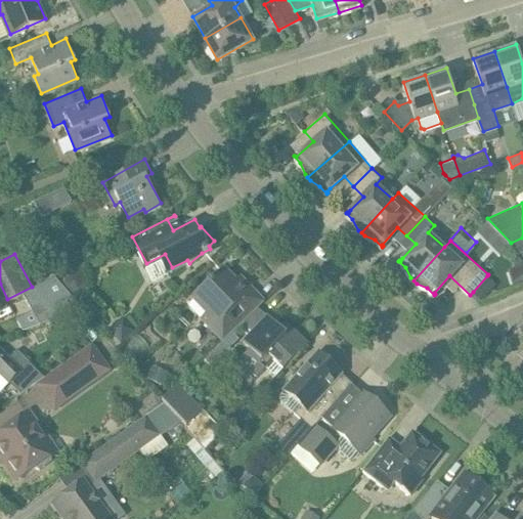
[(75,265),(62,276),(81,295),(92,284),(75,265)]
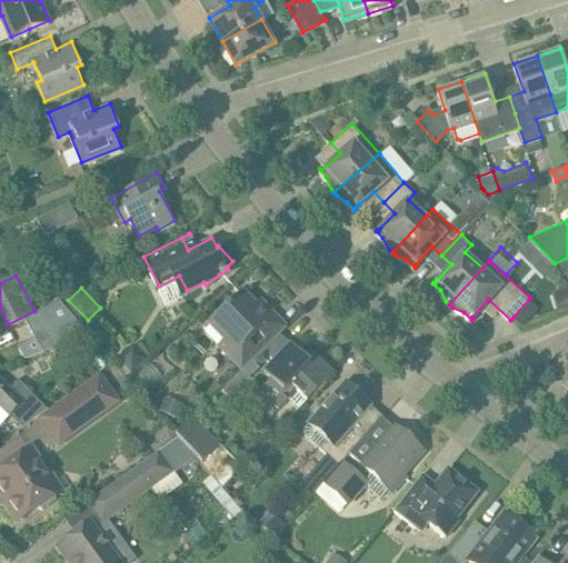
[(267,313),(243,289),(228,304),(210,321),(226,338),(220,342),(242,367),(252,358),(279,331),(287,324),(270,307),(269,308),(271,310),(267,313)]
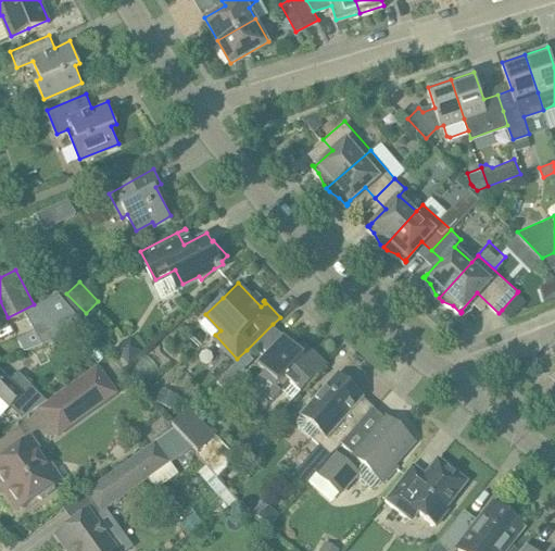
[(87,324),(59,292),(24,310),(42,341),(63,334),(87,324)]
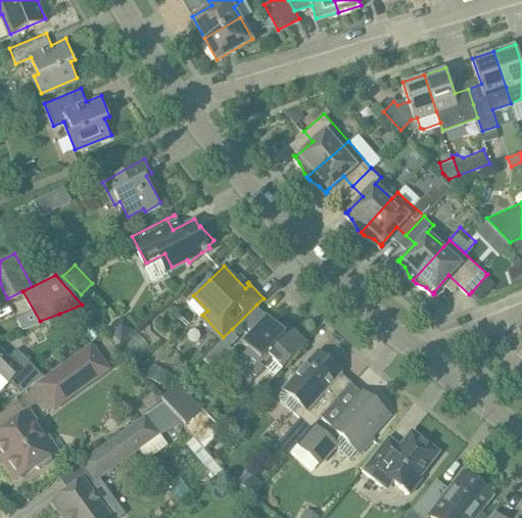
[(486,275),(472,291),(480,298),(494,283),(486,275)]
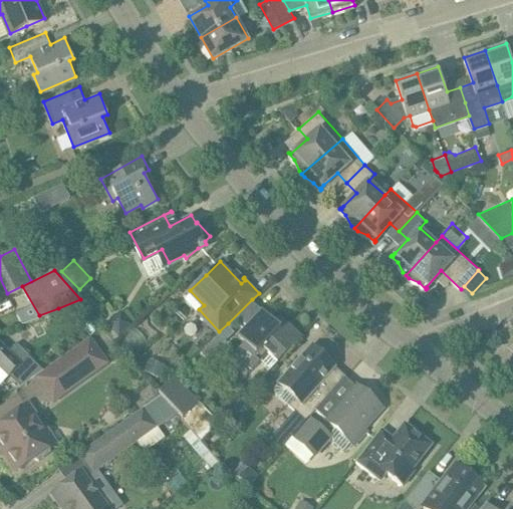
[(87,294),(81,299),(89,307),(94,302),(87,294)]
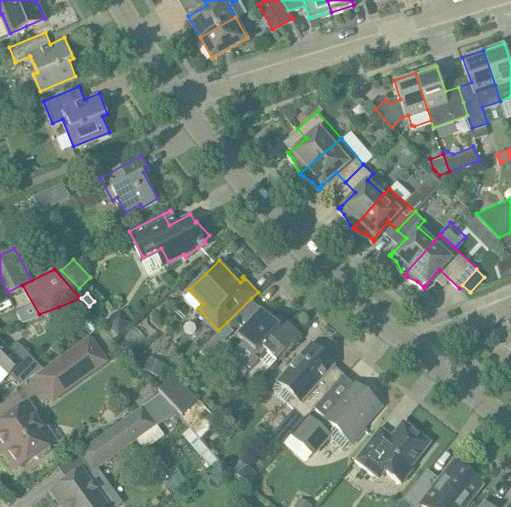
[(132,321),(120,307),(106,319),(118,333),(132,321)]
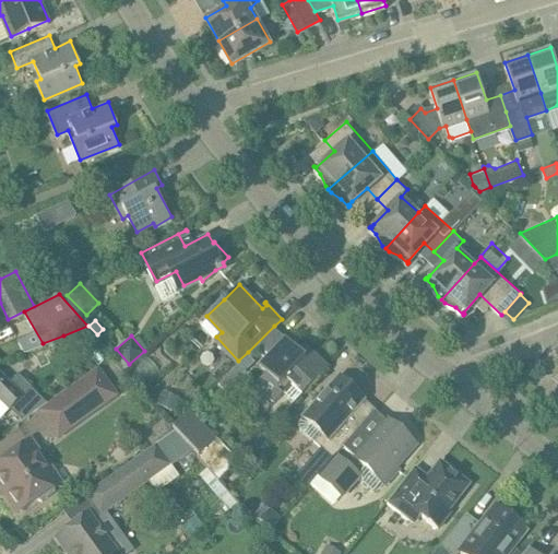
[(284,389),(295,399),(328,364),(305,341),(298,348),(286,337),(259,364),(265,370),(256,381),(274,399),(284,389)]
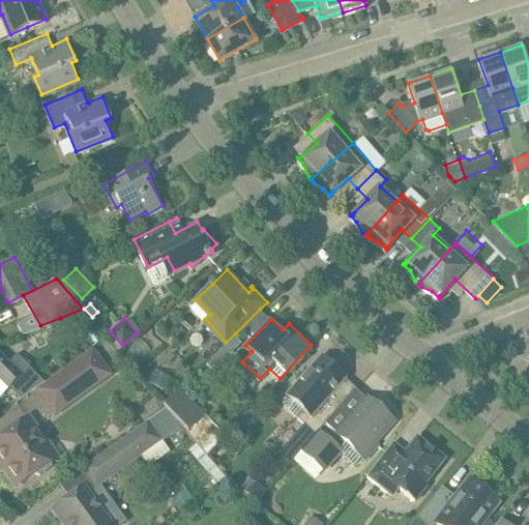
[(235,333),(226,342),(232,348),(241,340),(235,333)]
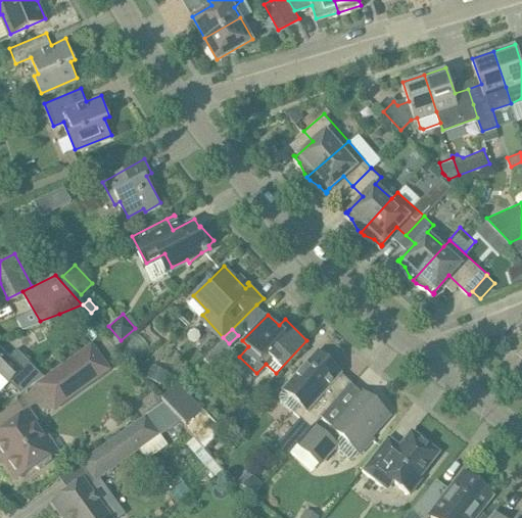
[(111,367),(92,340),(36,381),(54,408),(111,367)]
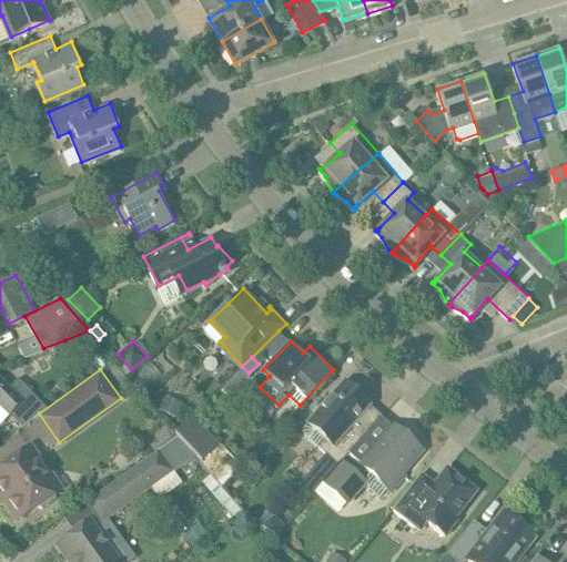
[(11,385),(0,374),(0,402),(10,412),(32,390),(19,377),(11,385)]
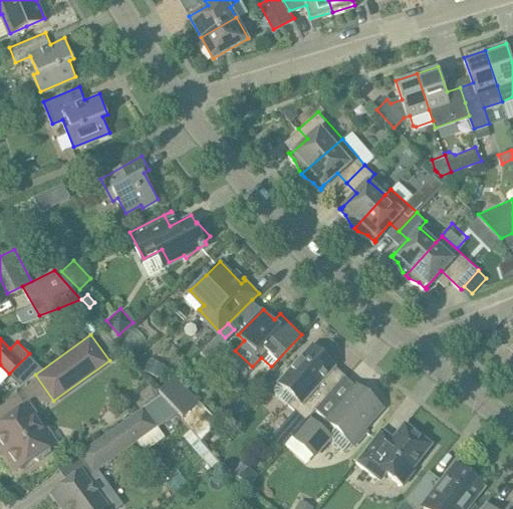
[(275,389),(276,393),(288,403),(306,419),(333,388),(323,377),(335,364),(311,343),(278,380),(276,383),(275,389)]
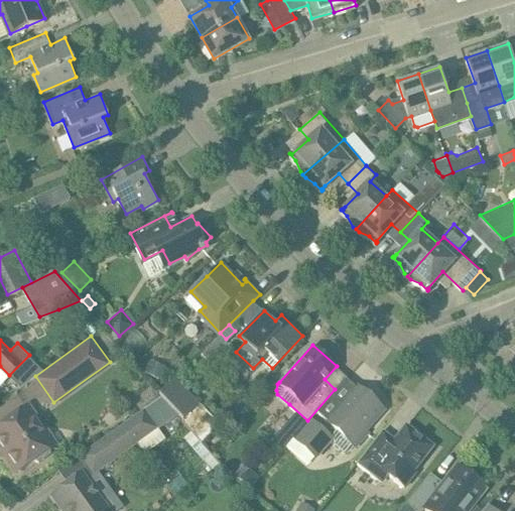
[(145,369),(160,376),(163,368),(148,361),(145,369)]
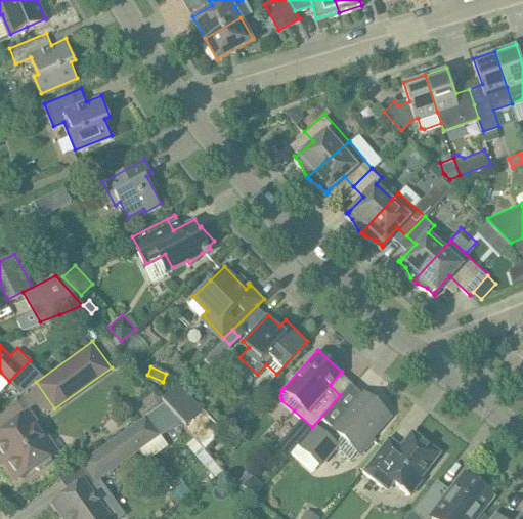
[(203,408),(177,382),(162,397),(164,399),(181,418),(186,423),(203,408)]
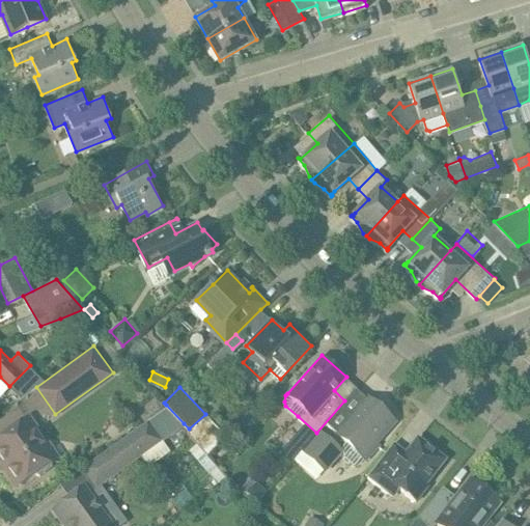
[(373,399),(368,395),(367,394),(336,431),(346,440),(344,442),(345,454),(354,464),(362,455),(364,459),(378,443),(375,440),(385,430),(394,418),(392,416),(373,399)]
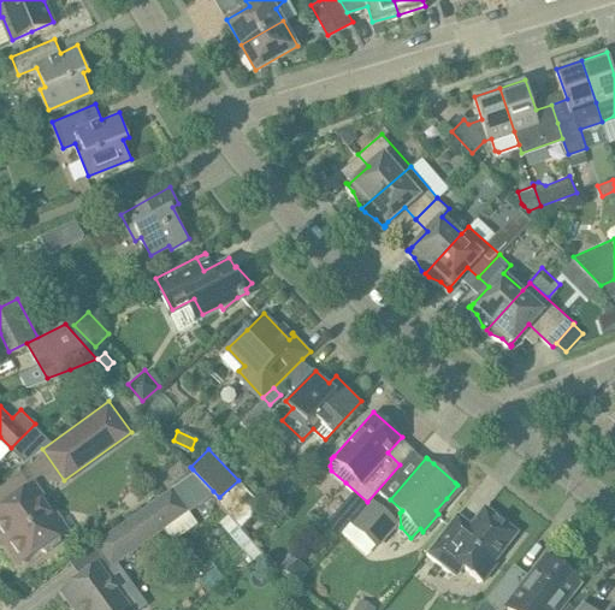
[(193,469),(172,485),(189,508),(213,491),(193,469)]
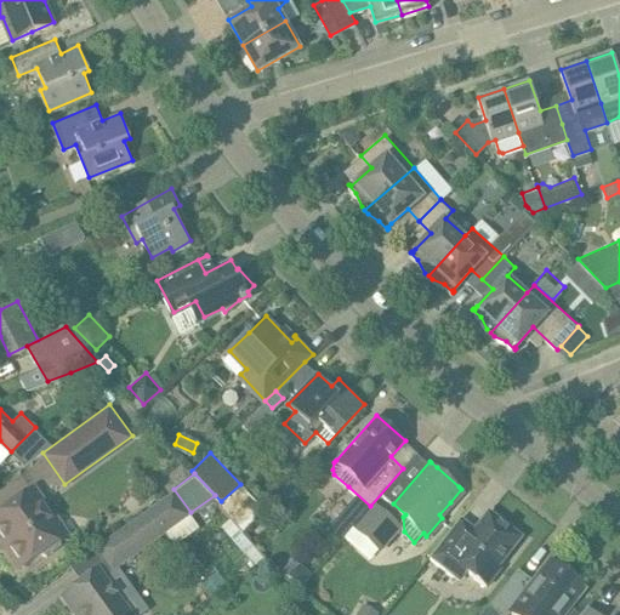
[(38,501),(29,488),(0,508),(0,525),(10,540),(9,541),(11,542),(9,547),(18,562),(23,561),(24,563),(43,551),(47,553),(61,542),(61,537),(63,535),(51,519),(55,517),(41,497),(38,501)]
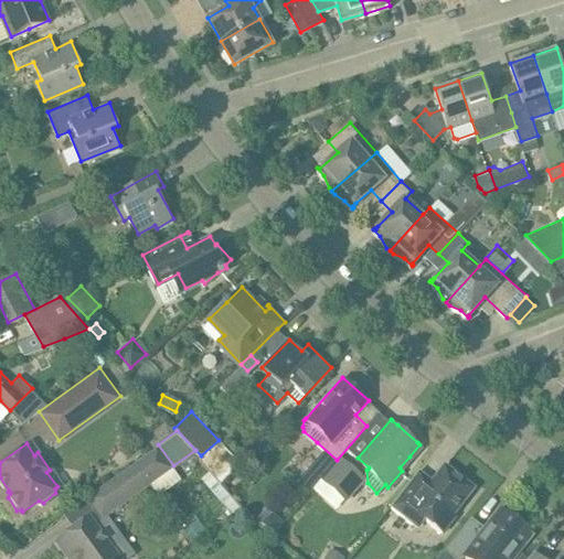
[(173,465),(158,444),(86,495),(102,517),(173,465)]
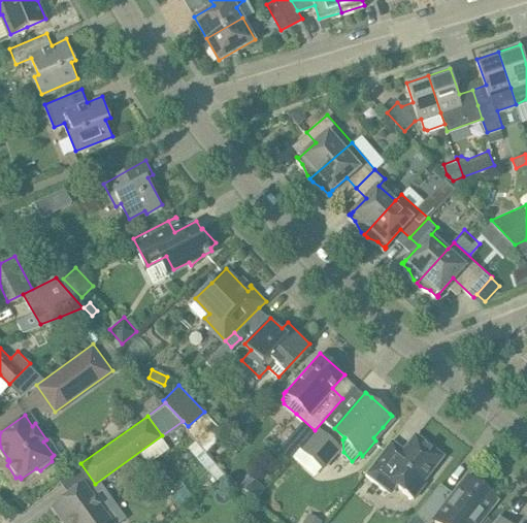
[(342,447),(320,426),(301,447),(324,467),(342,447)]
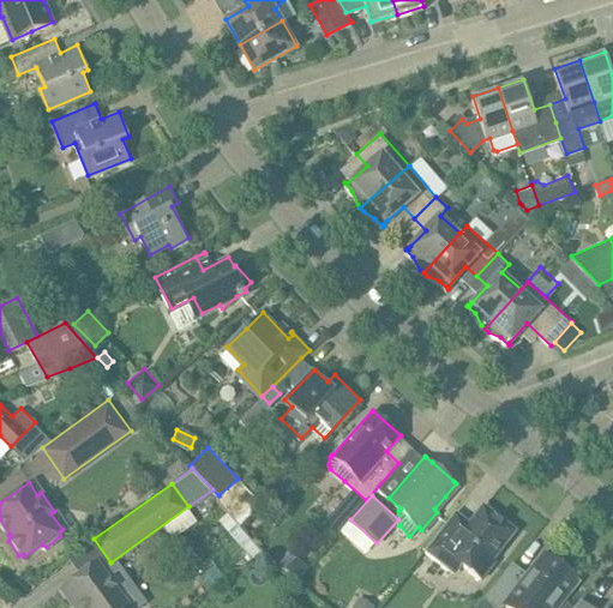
[(516,528),(484,504),(467,525),(451,513),(437,533),(425,549),(456,572),(463,563),(481,577),(496,559),(493,557),(516,528)]
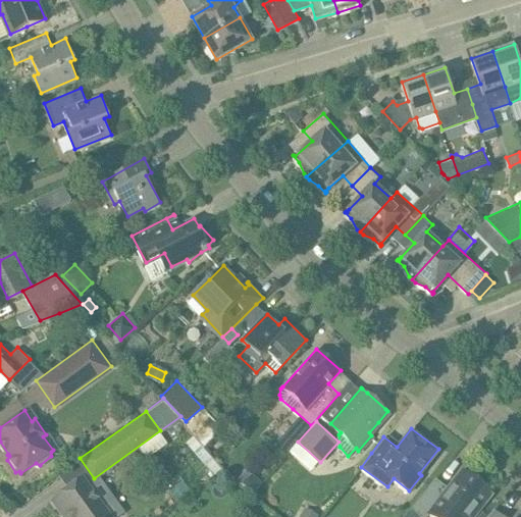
[(281,445),(289,451),(295,443),(289,437),(281,445)]
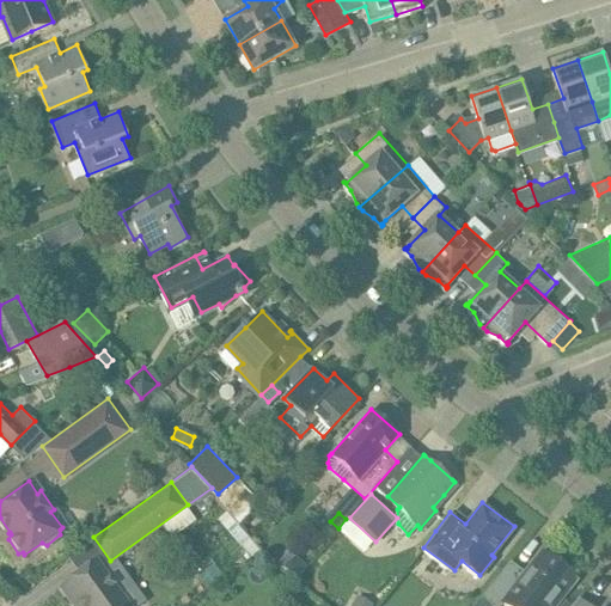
[(307,562),(289,548),(277,561),(297,575),(305,567),(307,562)]
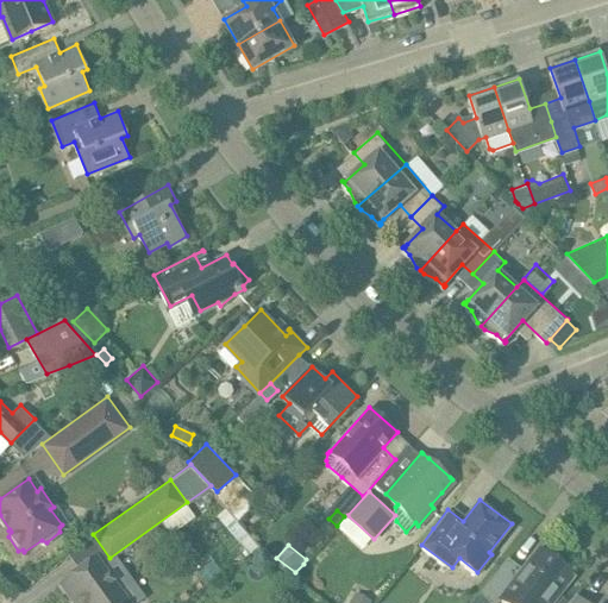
[(550,602),(575,573),(540,546),(524,567),(508,556),(480,592),(494,602),(496,602),(501,597),(508,602),(550,602)]
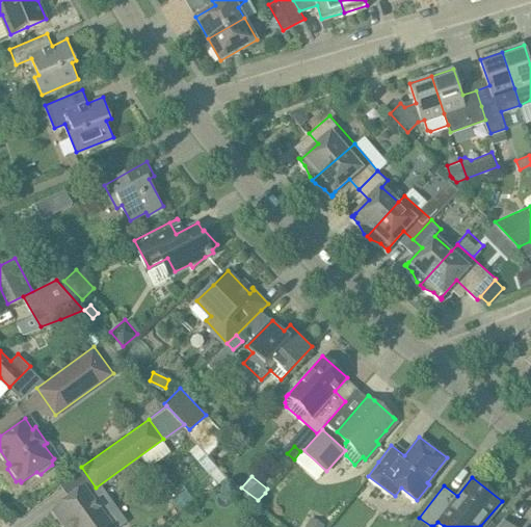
[(114,526),(85,485),(53,508),(64,526),(68,523),(70,526),(114,526)]
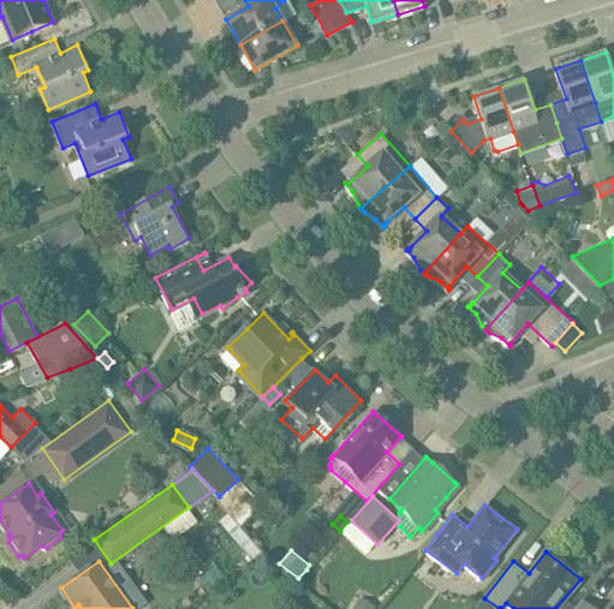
[(353,608),(352,608),(373,608),(375,604),(358,597),(353,608)]
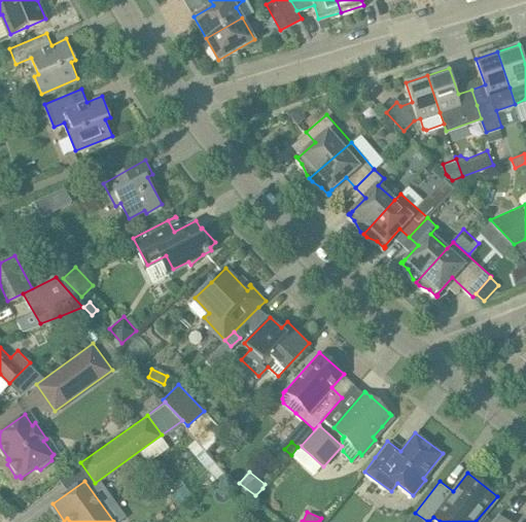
[(525,518),(524,517),(520,521),(511,521),(498,513),(491,521),(525,521),(525,518)]
